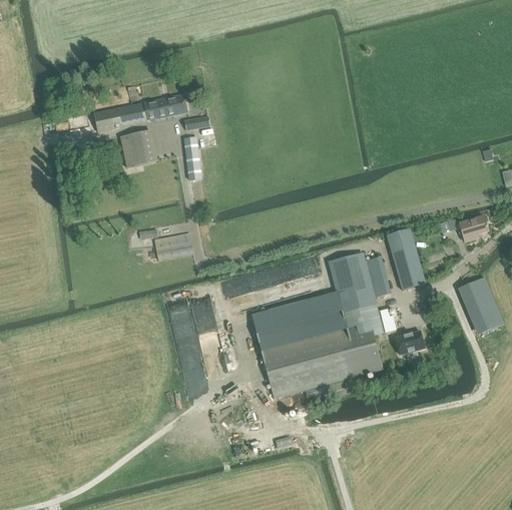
[(163,98),(162,98),(166,115),(166,116),(186,112),(183,94),(173,96),(173,97),(164,99),(163,98)]
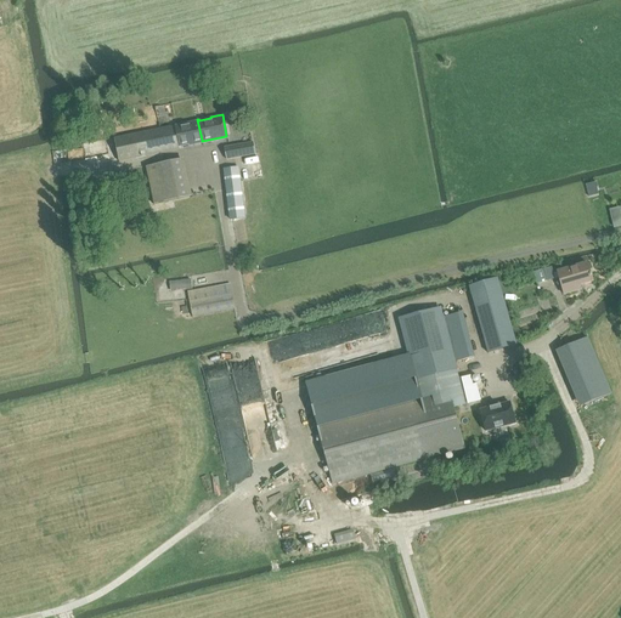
[(180,145),(202,140),(197,119),(176,124),(113,136),(118,159),(180,146),(180,145)]
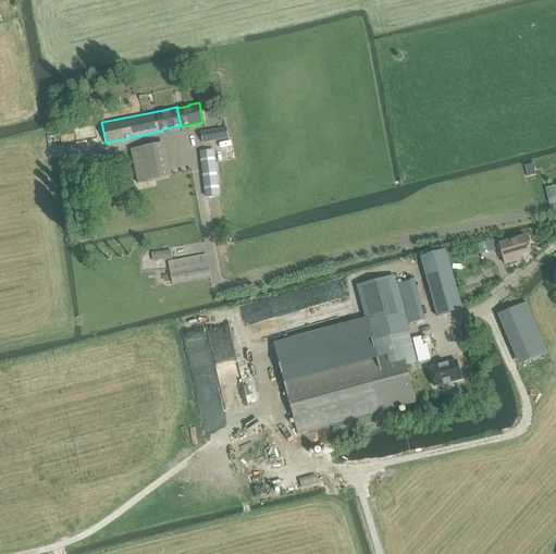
[(202,143),(227,137),(225,126),(200,132),(202,143)]
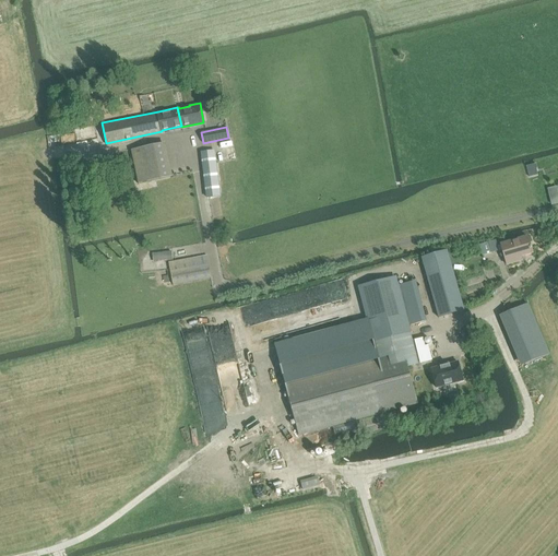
[(138,182),(169,175),(162,142),(130,149),(138,182)]
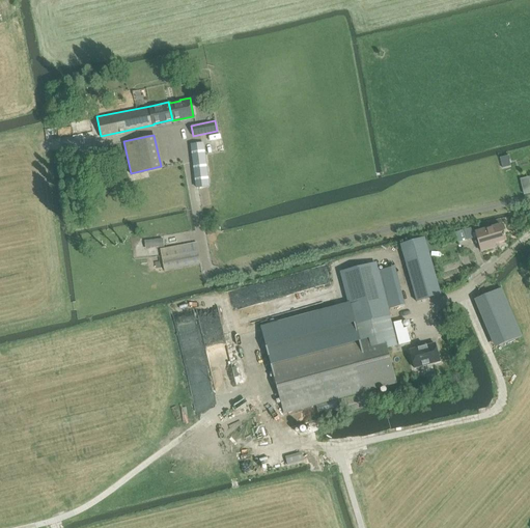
[(196,187),(205,185),(200,141),(191,142),(196,187)]
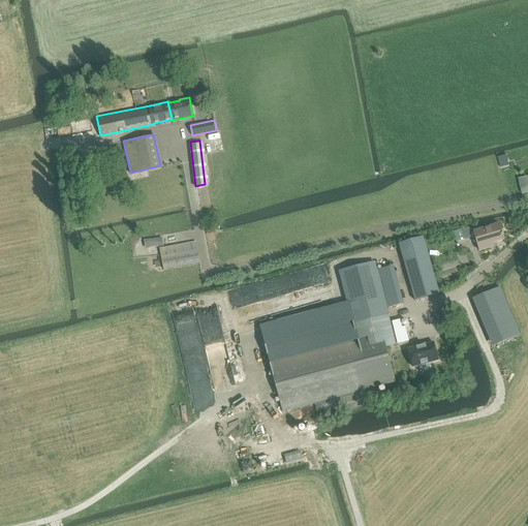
[(502,152),(497,153),(498,157),(500,164),(505,162),(504,155),(502,152)]
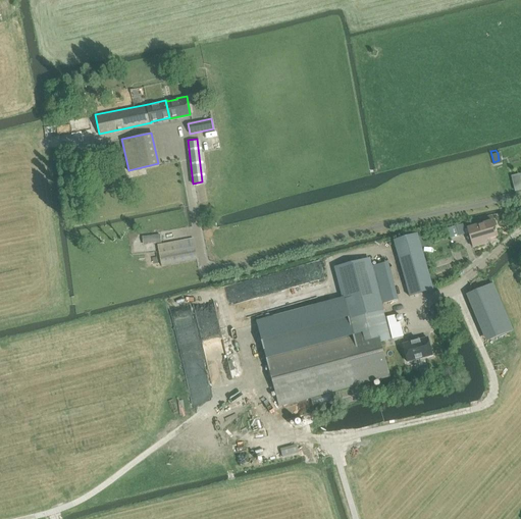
[(492,220),(467,227),(472,245),(482,242),(481,238),(497,234),(492,220)]
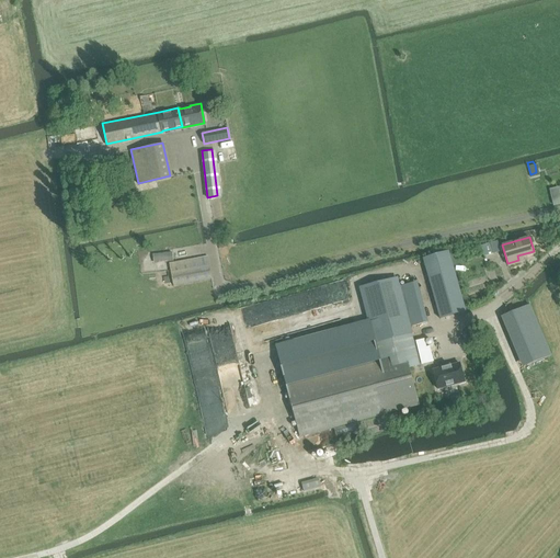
[(494,239),(487,241),(490,252),(498,250),(494,239)]
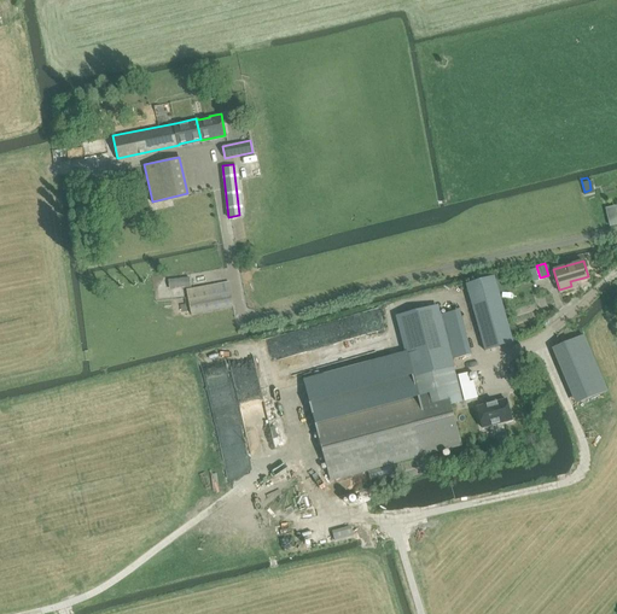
[(170,287),(190,285),(188,274),(169,276),(170,287)]
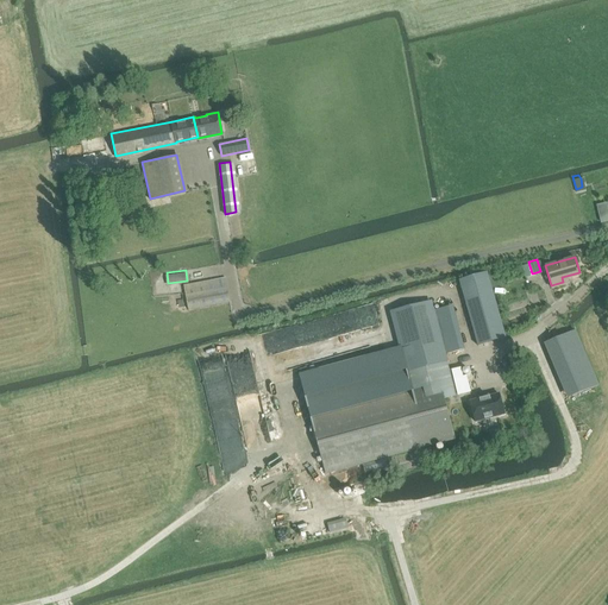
[(477,344),(505,336),(486,271),(458,278),(477,344)]
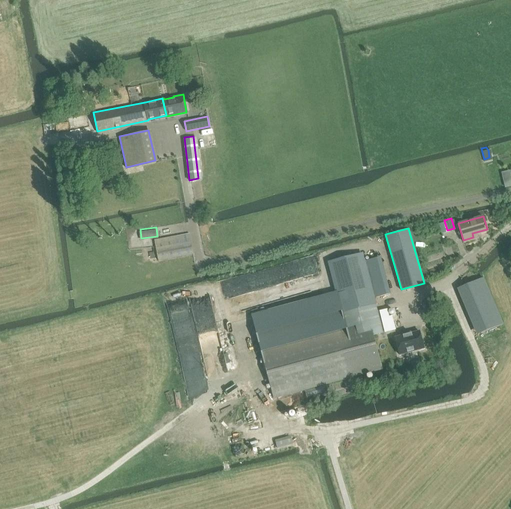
[(157,259),(192,253),(188,233),(153,239),(157,259)]
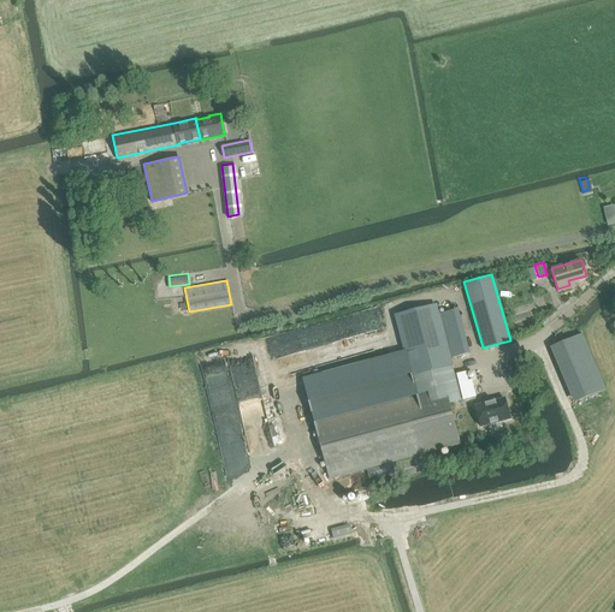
[(404,351),(302,379),(327,476),(445,446),(460,443),(449,402),(457,399),(474,394),(469,378),(467,378),(466,370),(450,374),(432,304),(395,314),(404,351)]
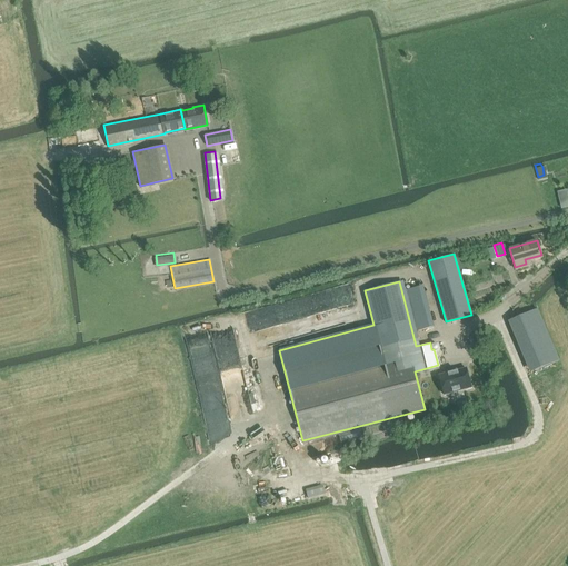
[(416,330),(432,325),(428,306),(424,307),(418,286),(405,289),(416,330)]
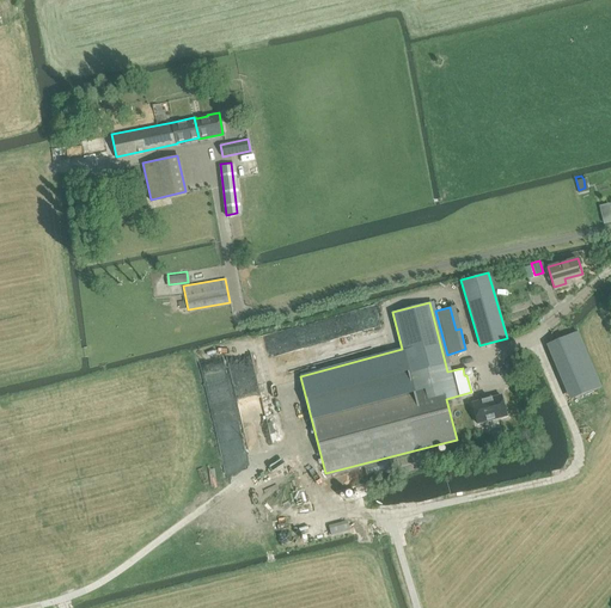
[(500,393),(471,401),(477,422),(506,413),(500,393)]
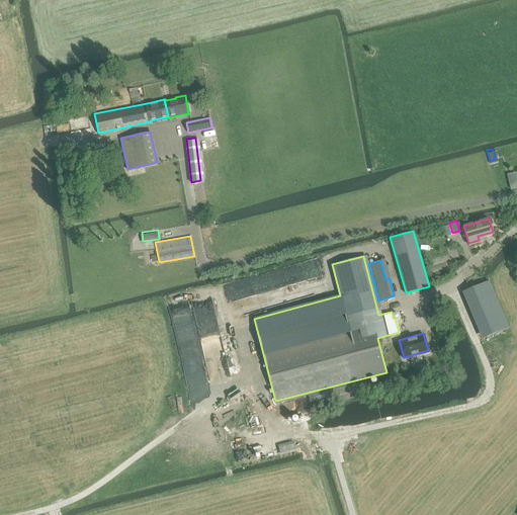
[(327,396),(325,390),(308,395),(310,401),(327,396)]
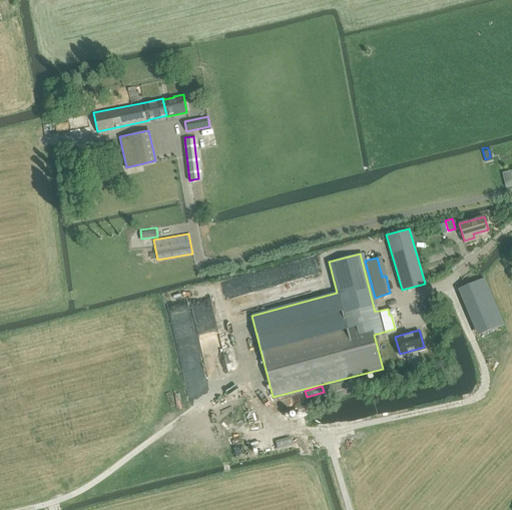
[(290,435),(275,439),(277,447),(292,443),(290,435)]
